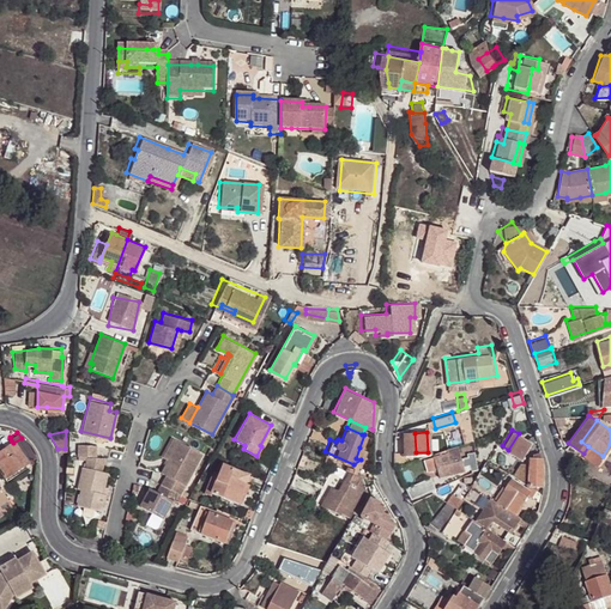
[(404,454),(416,452),(415,433),(403,434),(404,454)]
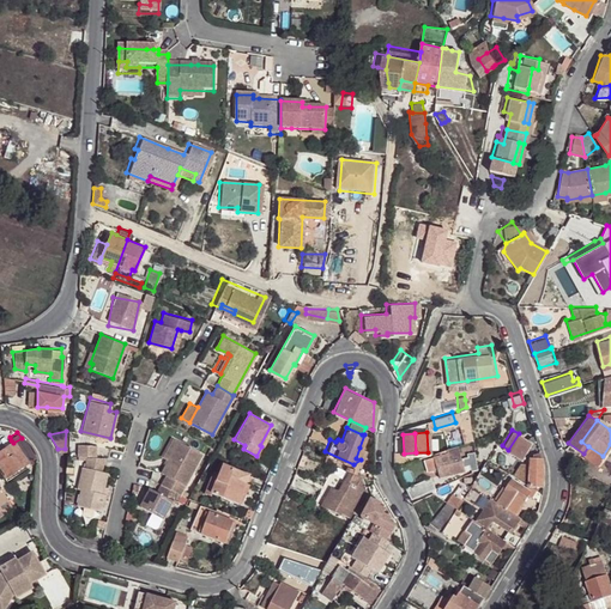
[(525,437),(519,433),(508,450),(521,457),(531,442),(525,437)]
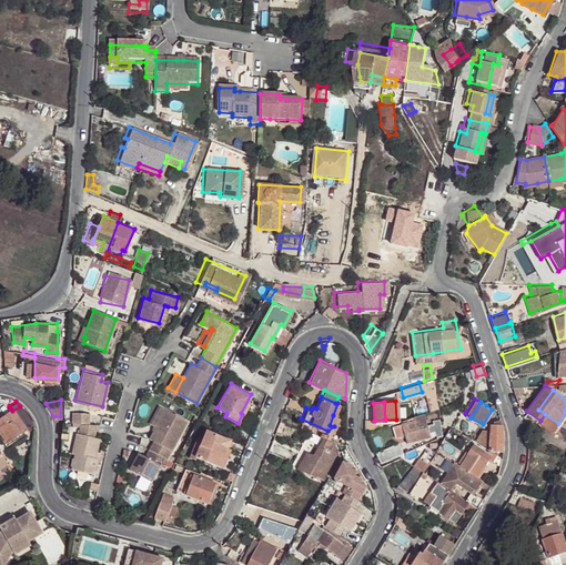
[(155,425),(165,407),(160,404),(150,422),(155,425)]
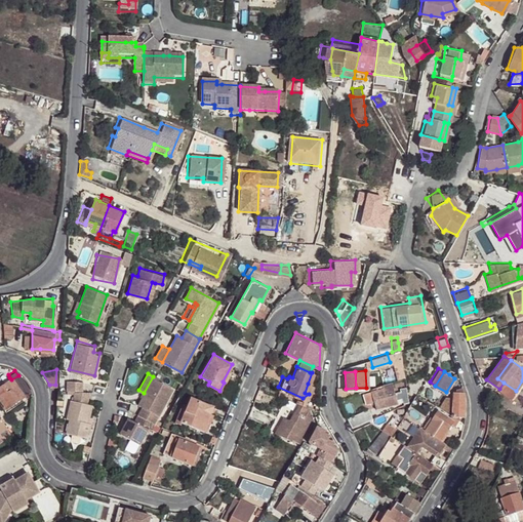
[(0,396),(5,404),(22,395),(22,396),(29,392),(29,391),(18,375),(11,379),(9,377),(0,383),(0,396)]
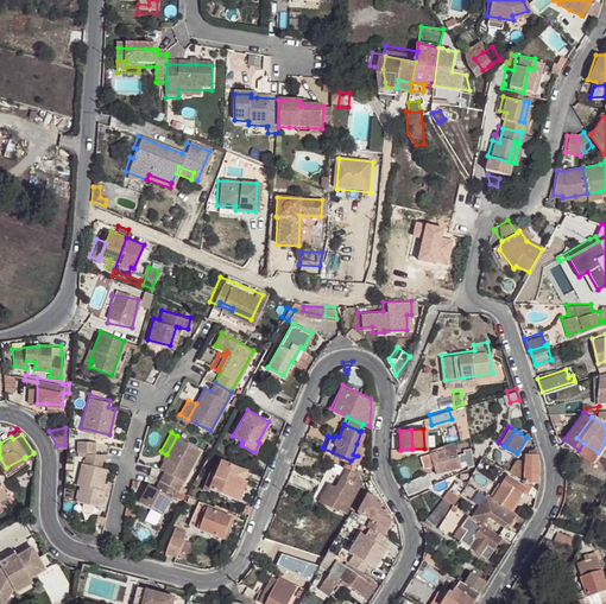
[(175,487),(176,488),(200,447),(177,436),(166,455),(159,466),(163,468),(158,478),(159,478),(175,487)]
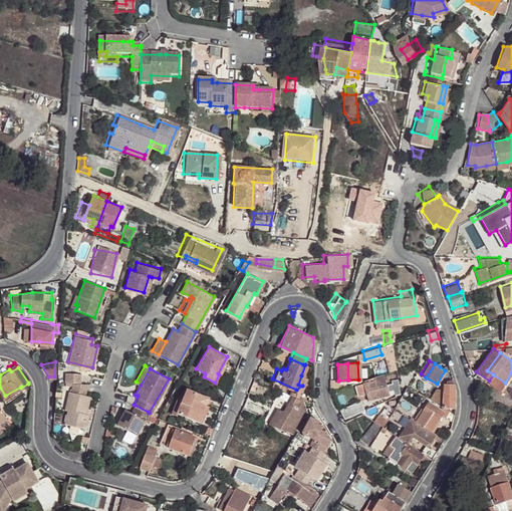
[(65,372),(65,381),(80,381),(79,371),(65,372)]
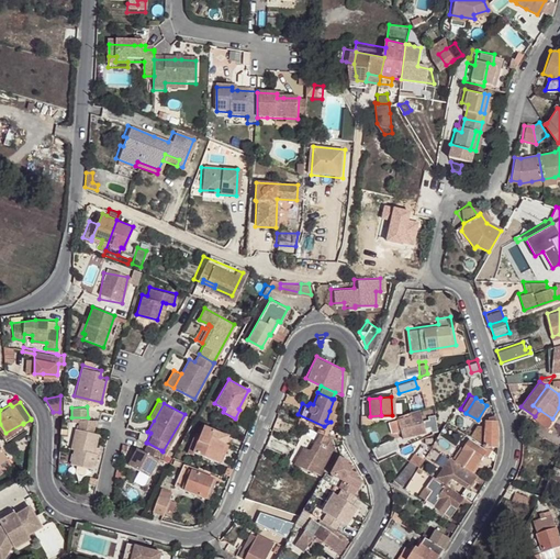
[(420,414),(417,406),(398,413),(399,416),(388,420),(392,431),(399,429),(401,436),(415,432),(411,416),(420,414)]
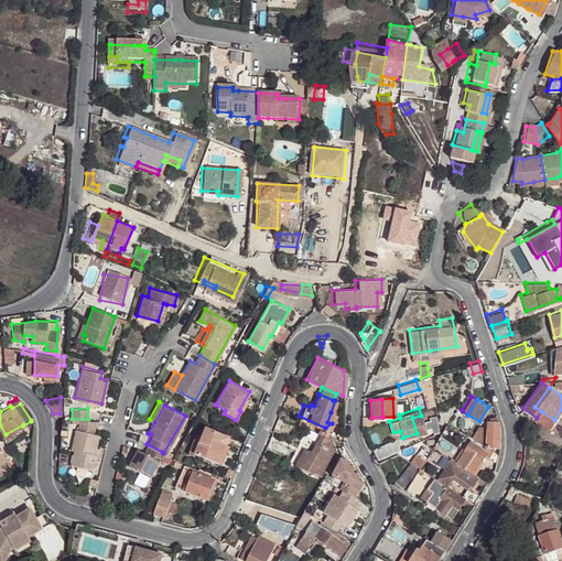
[(554,420),(541,411),(537,418),(550,428),(554,420)]
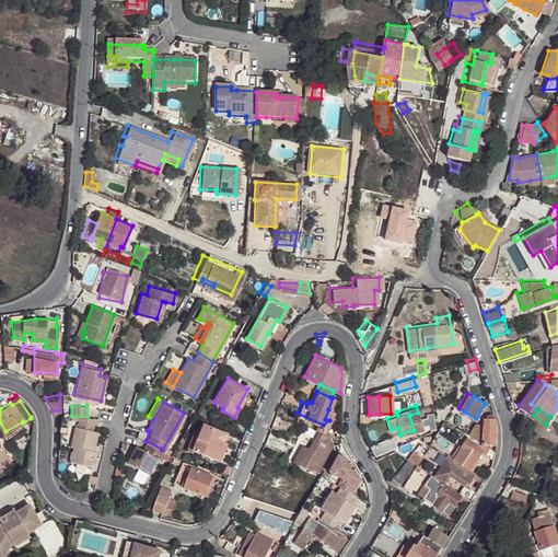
[(437,428),(431,410),(425,413),(428,430),(437,428)]
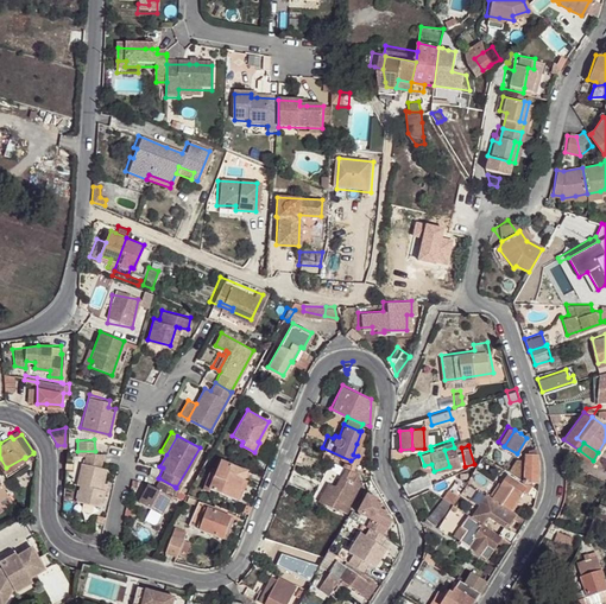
[(459,463),(454,447),(444,450),(449,466),(459,463)]
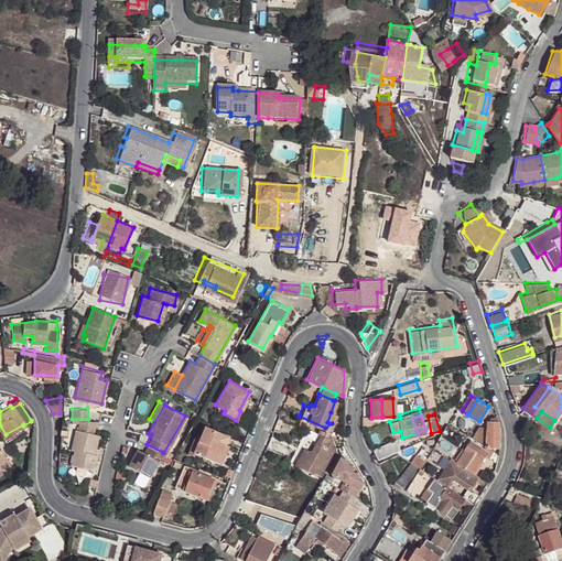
[(95,419),(79,419),(77,429),(75,429),(71,449),(74,450),(71,464),(94,470),(97,455),(94,454),(98,434),(93,432),(95,419)]
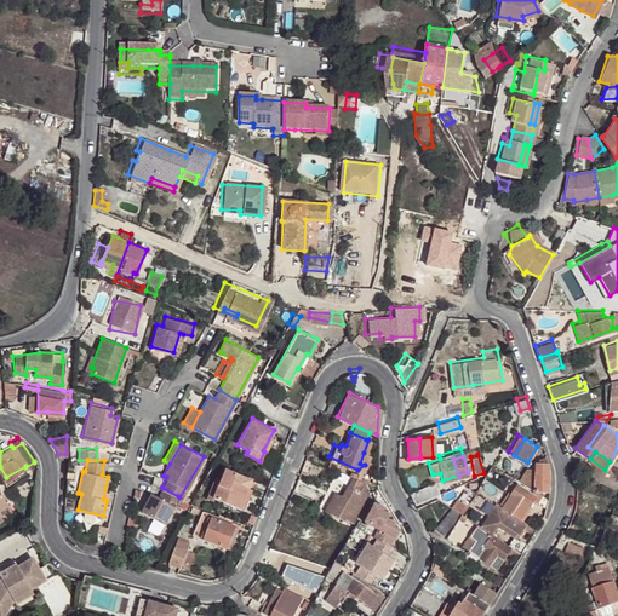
[(547,462),(537,462),(534,462),(533,476),(532,490),(544,490),(547,462)]
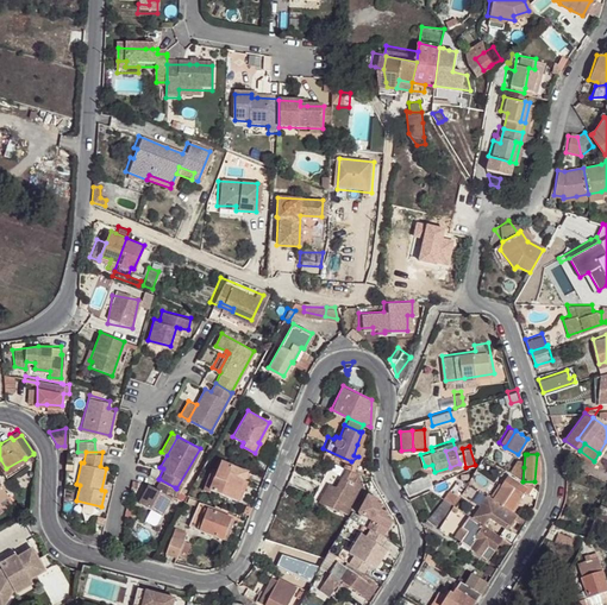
[(500,466),(506,471),(509,464),(504,460),(500,466)]
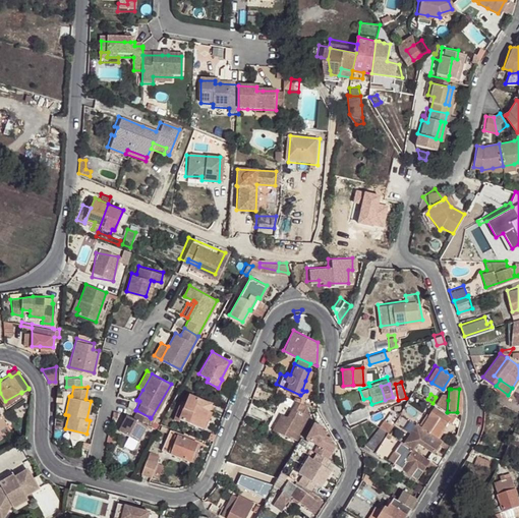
[(183,408),(178,419),(202,429),(208,412),(211,406),(188,396),(183,408)]
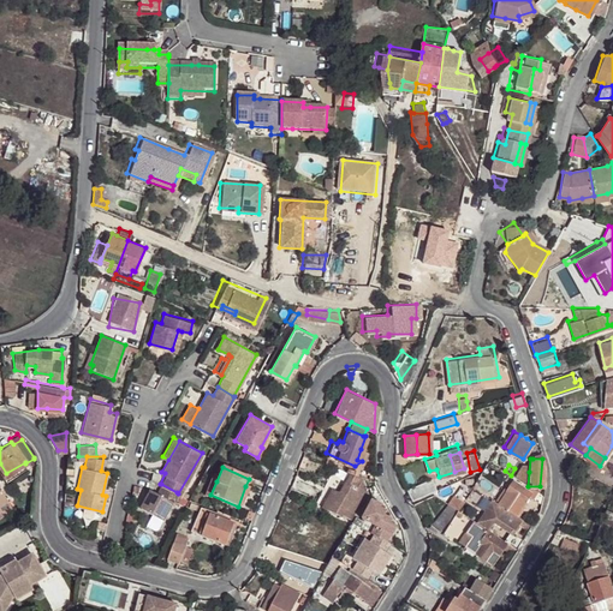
[(327,505),(351,519),(367,490),(359,475),(361,474),(351,471),(349,469),(337,490),(327,505)]
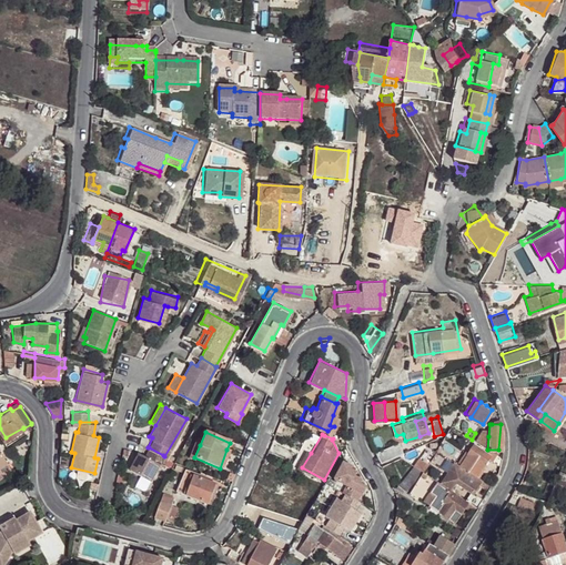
[(475,441),(487,450),(488,436),(477,434),(475,441)]
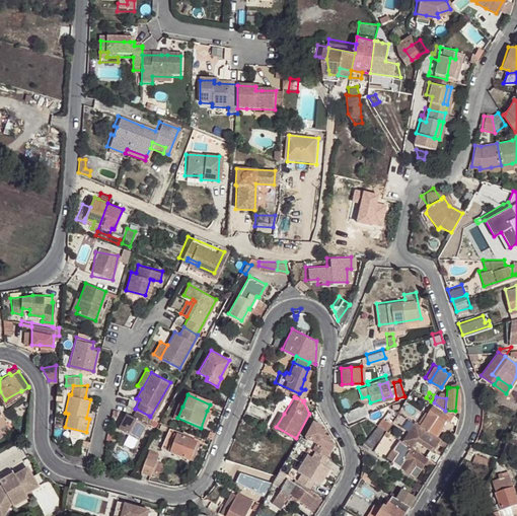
[(363,402),(341,412),(346,422),(368,412),(363,402)]
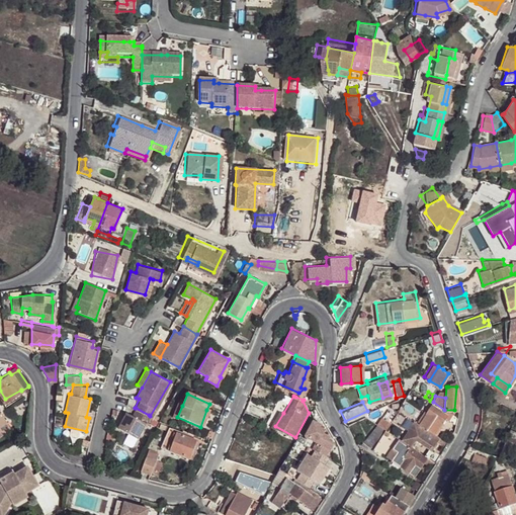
[(176,420),(177,417),(182,406),(177,404),(171,418),(176,420)]
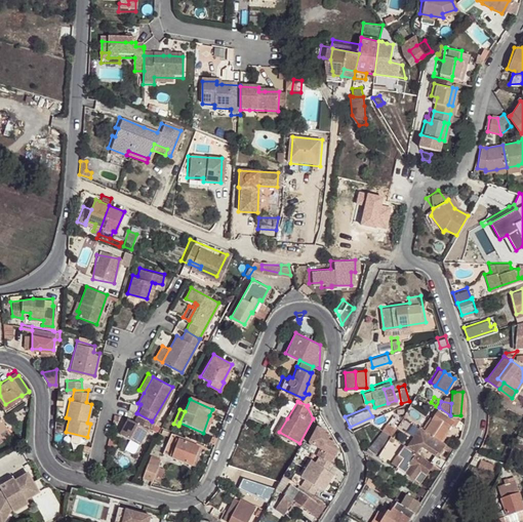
[(438,409),(425,429),(429,431),(439,438),(450,423),(452,425),(461,431),(464,427),(464,424),(456,418),(453,416),(452,418),(438,409)]
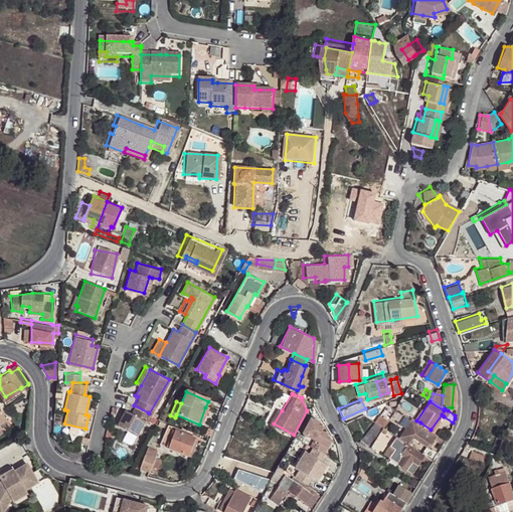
[(145,419),(148,412),(135,405),(131,412),(125,409),(118,425),(134,434),(142,418),(145,419)]
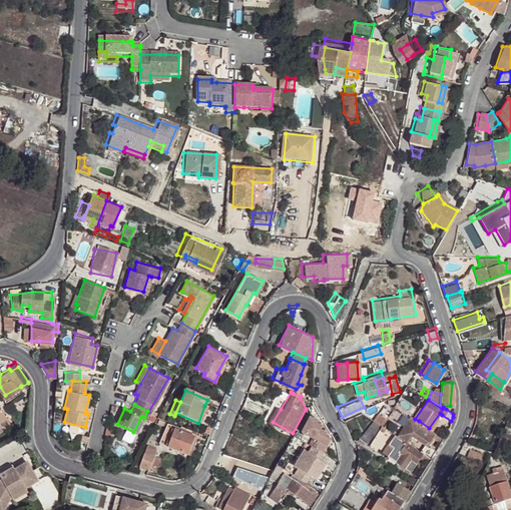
[(273,422),(281,409),(276,405),(268,419),(273,422)]
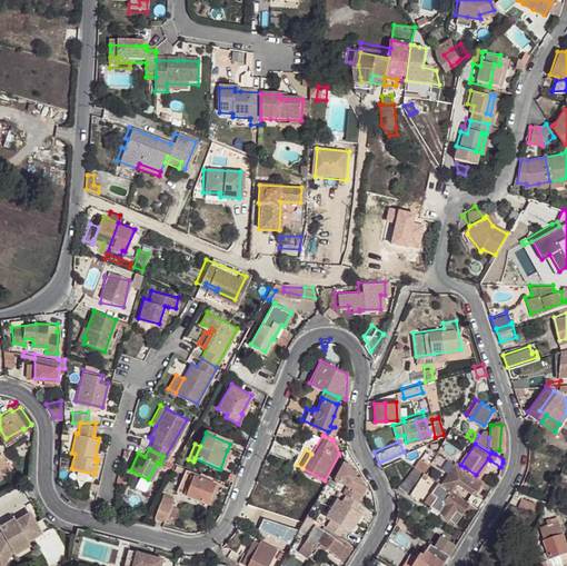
[(227,450),(220,469),(221,470),(229,450),(227,450)]
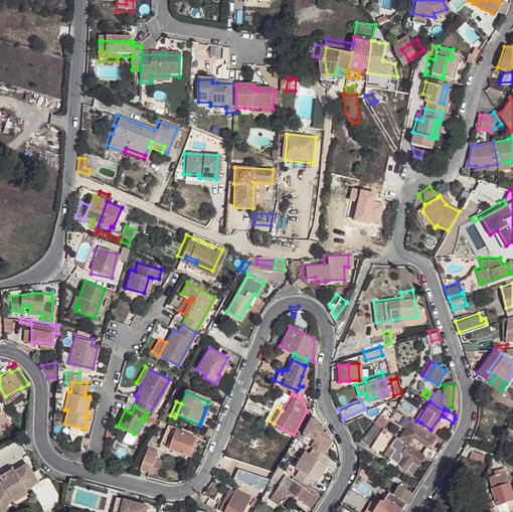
[(373,419),(380,424),(384,417),(377,413),(373,419)]
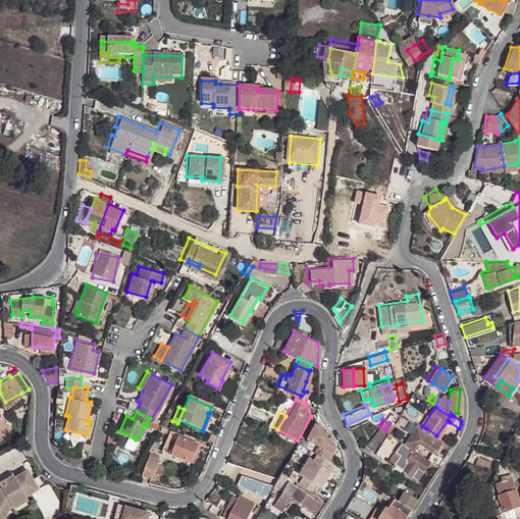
[(0,435),(9,430),(4,421),(0,423),(0,435)]
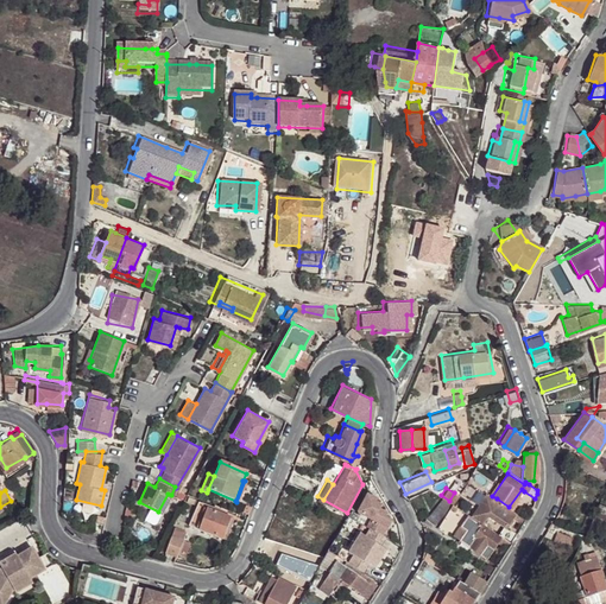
[(485,491),(480,500),(491,507),(494,501),(497,498),(492,496),(485,491)]
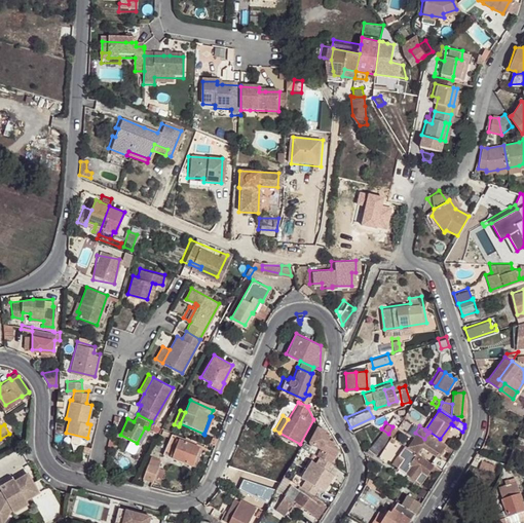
[(321,448),(316,454),(317,455),(330,462),(334,456),(335,456),(339,450),(333,447),(336,443),(329,439),(331,436),(326,433),(317,427),(309,441),(321,448)]
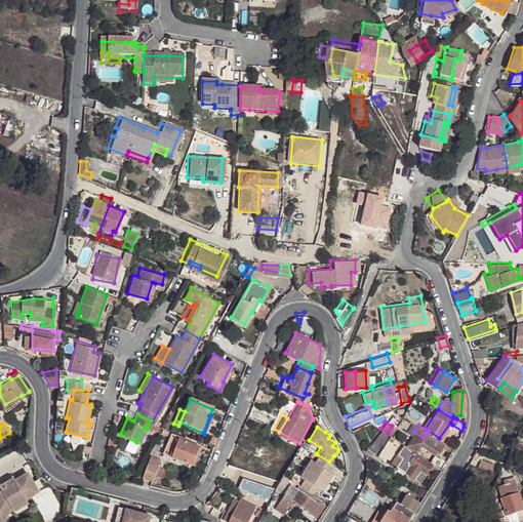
[(375,434),(385,439),(388,433),(380,428),(375,434)]
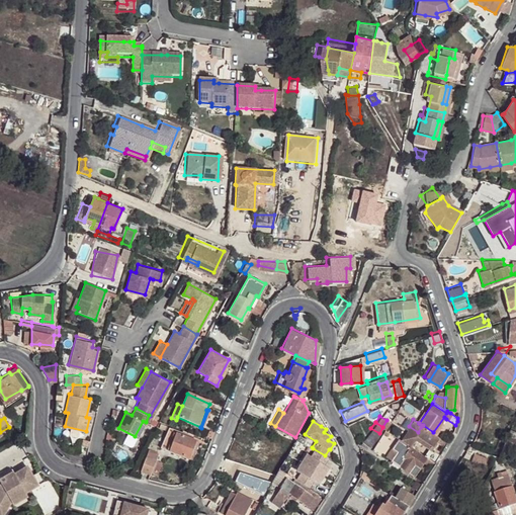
[(409,426),(401,438),(411,444),(417,435),(416,435),(418,432),(409,426)]
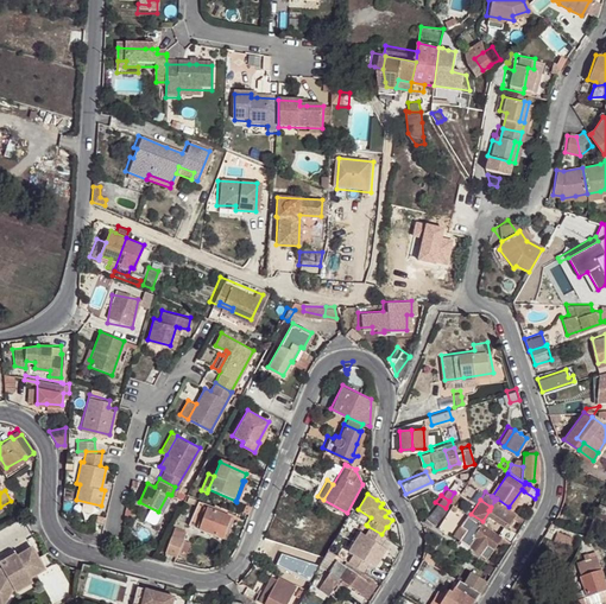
[(452,513),(456,506),(449,501),(446,508),(452,513)]
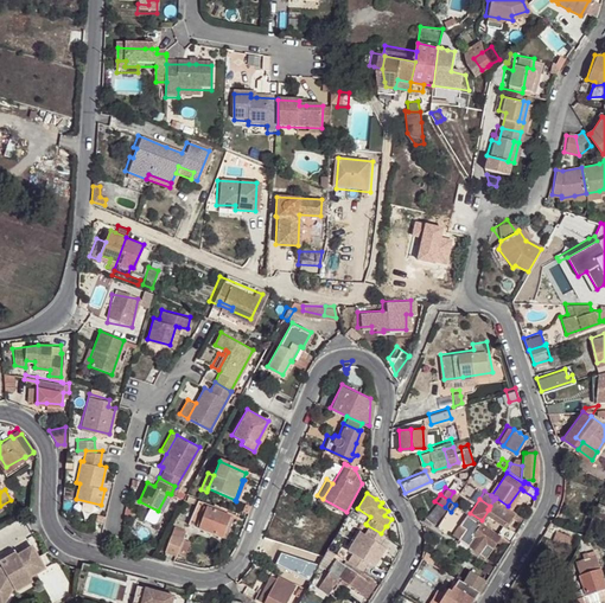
[(514,512),(510,510),(494,500),(490,506),(488,510),(489,510),(507,521),(511,515),(514,512)]
